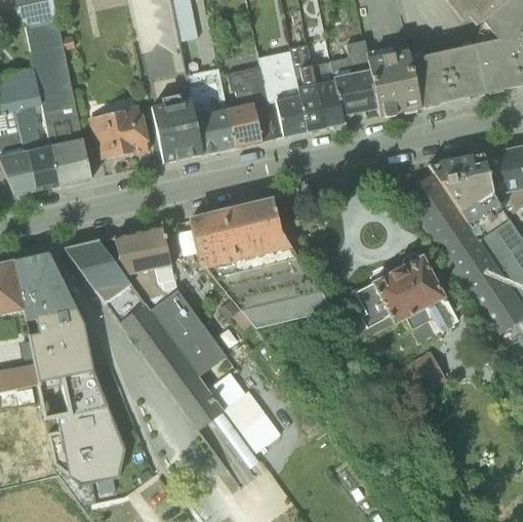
[(77,112),(57,21),(53,0),(0,0),(0,29),(2,29),(25,25),(28,41),(33,68),(43,111),(50,145),(58,185),(91,178),(88,161),(83,137),(77,112)]
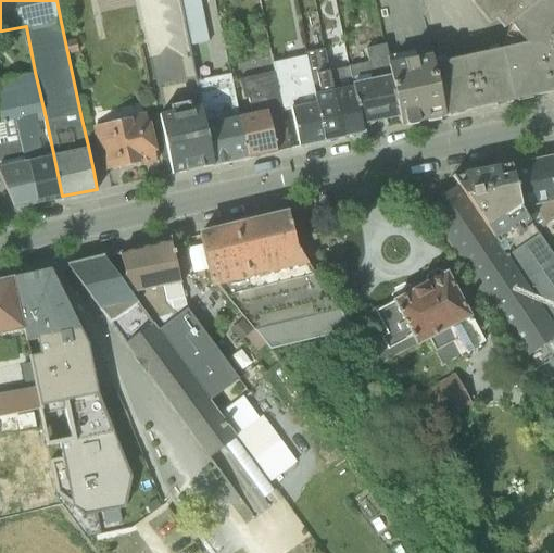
[(180,0),(190,44),(210,39),(201,0),(180,0)]
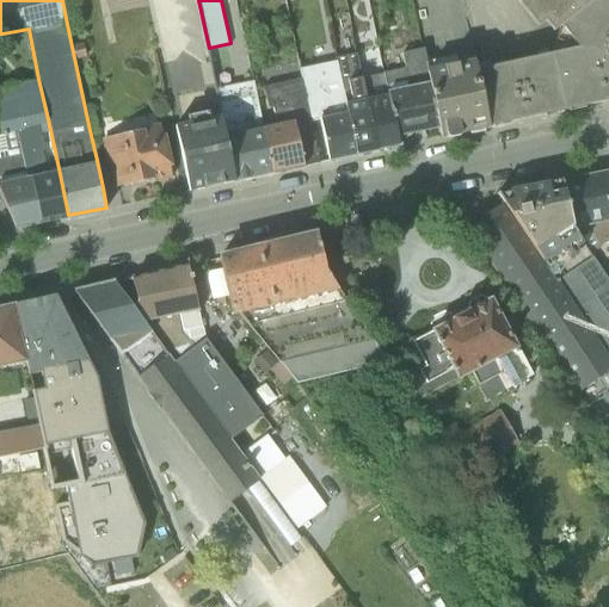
[(554,28),(589,0),(520,0),(539,23),(546,18),(554,28)]
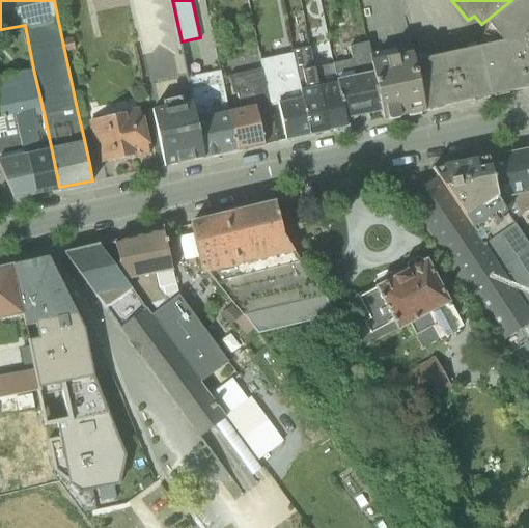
[(511,0),(481,24),(478,45),(490,93),(528,84),(528,0),(511,0)]
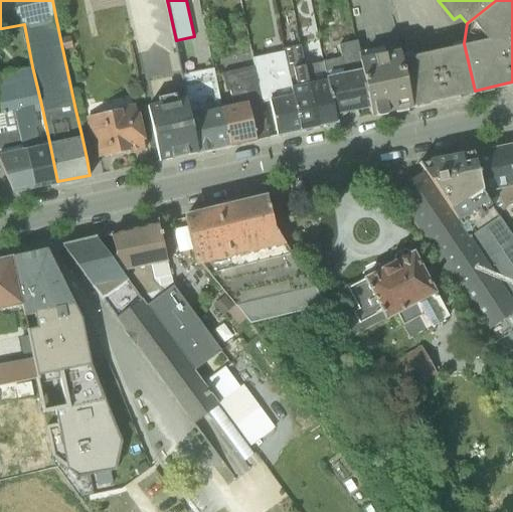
[(27,40),(24,24),(2,28),(5,45),(27,40)]
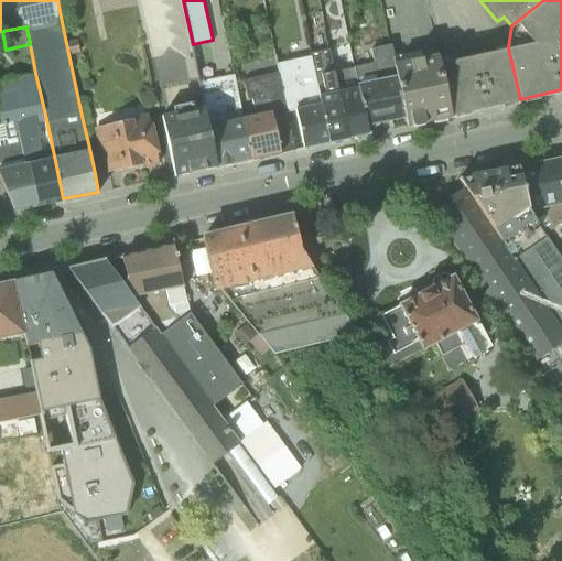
[(78,38),(66,40),(69,54),(82,51),(78,38)]
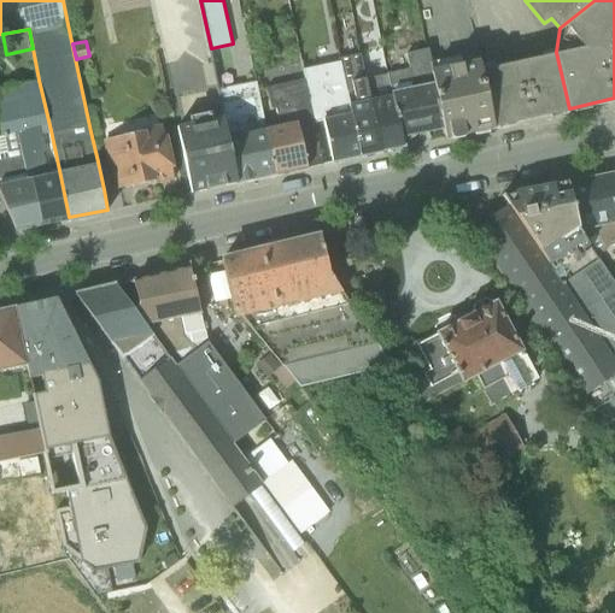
[(429,60),(427,48),(406,52),(410,69),(390,72),(402,134),(444,124),(429,60)]
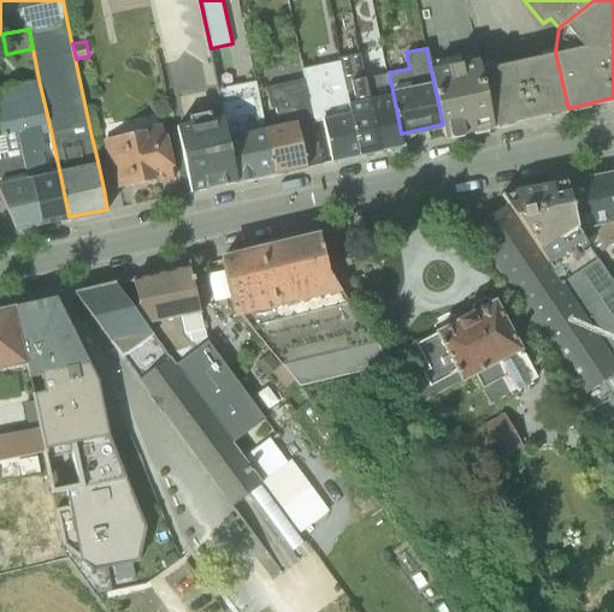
[(370,152),(382,148),(367,76),(361,52),(361,51),(340,55),(341,59),(346,89),(361,153),(370,152)]
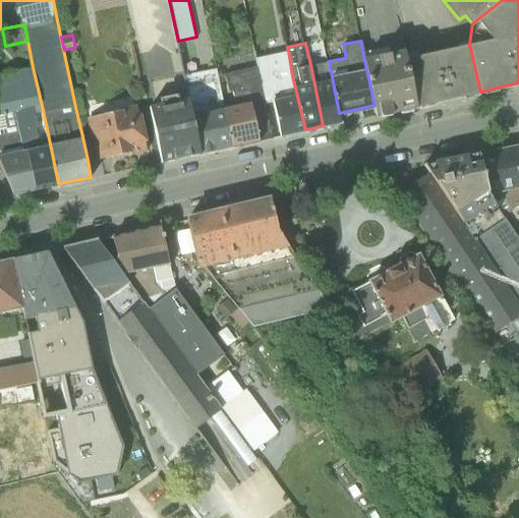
[(469,44),(407,57),(417,106),(480,92),(469,44)]
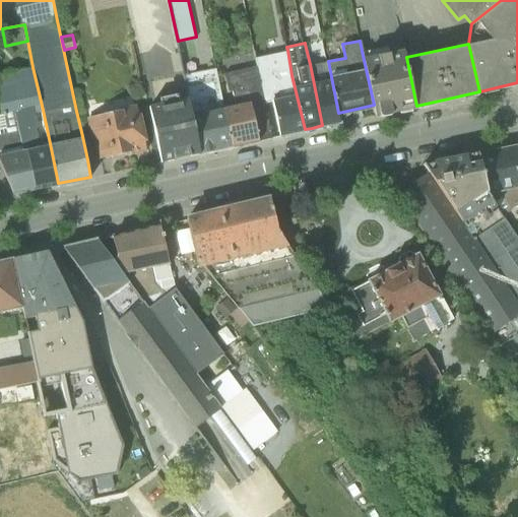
[(388,46),(362,51),(374,105),(377,114),(416,106),(404,48),(389,51),(388,46)]
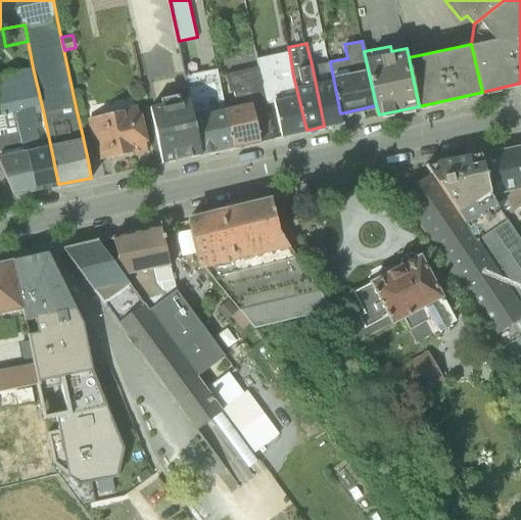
[(257,57),(259,66),(268,104),(276,102),(283,135),(306,130),(293,76),(289,50),(257,57)]
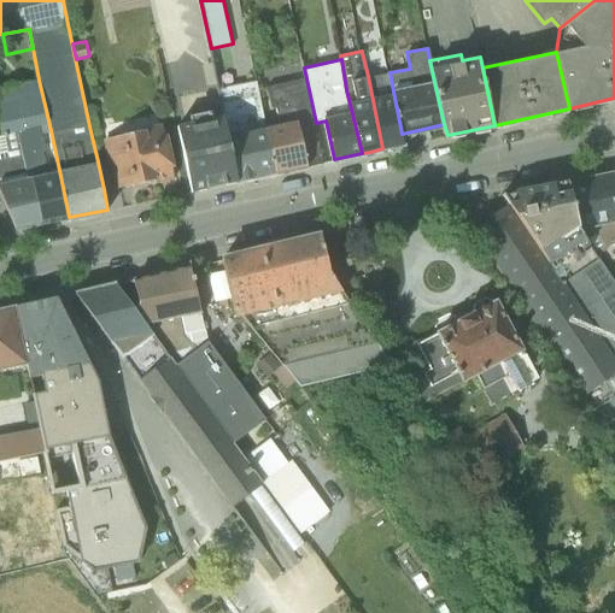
[(390,72),(388,71),(368,76),(382,148),(404,145),(402,134),(390,72)]
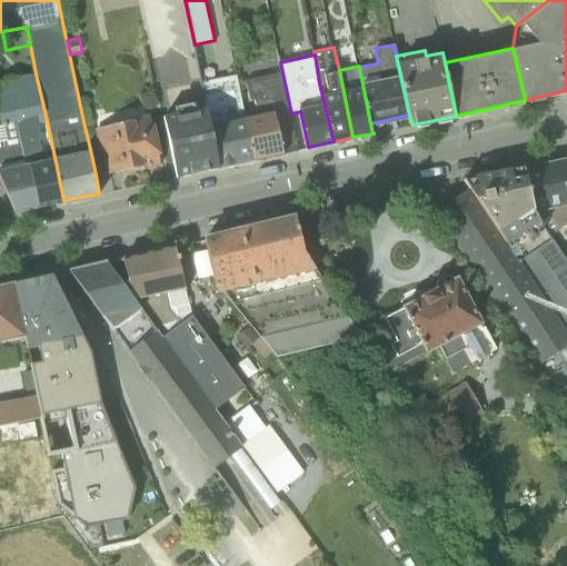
[(282,72),(247,80),(250,98),(256,98),(258,115),(246,118),(255,159),(298,149),(291,113),(282,72)]
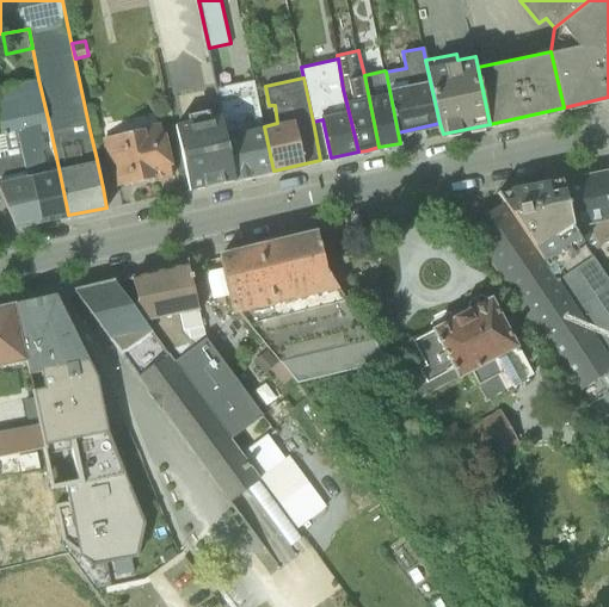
[(0,189),(17,227),(42,222),(32,174),(48,171),(43,149),(45,148),(42,130),(50,129),(38,79),(0,86),(0,189)]
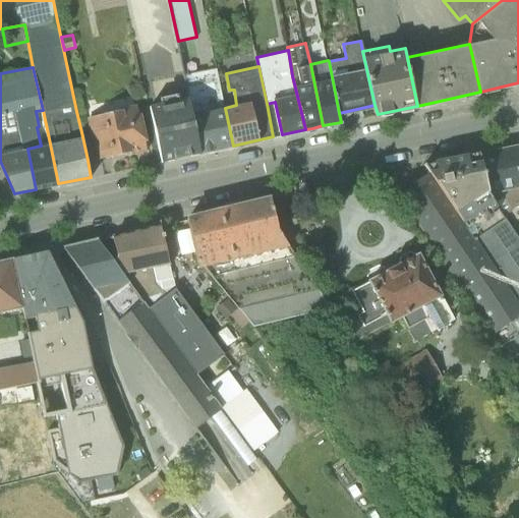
[(228,147),(233,146),(225,108),(217,68),(216,67),(185,73),(189,98),(202,152),(228,147)]
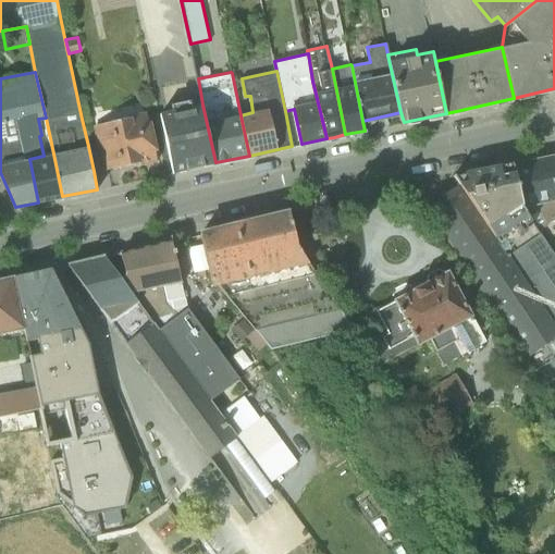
[(160,113),(173,172),(216,162),(202,105),(192,107),(189,100),(171,105),(172,111),(160,113)]
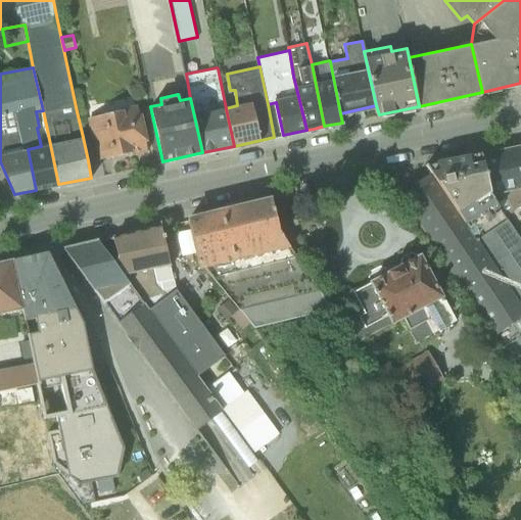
[(83,137),(88,160),(131,151),(131,154),(147,151),(145,141),(148,140),(142,112),(140,113),(138,104),(122,107),(122,109),(88,117),(91,136),(83,137)]
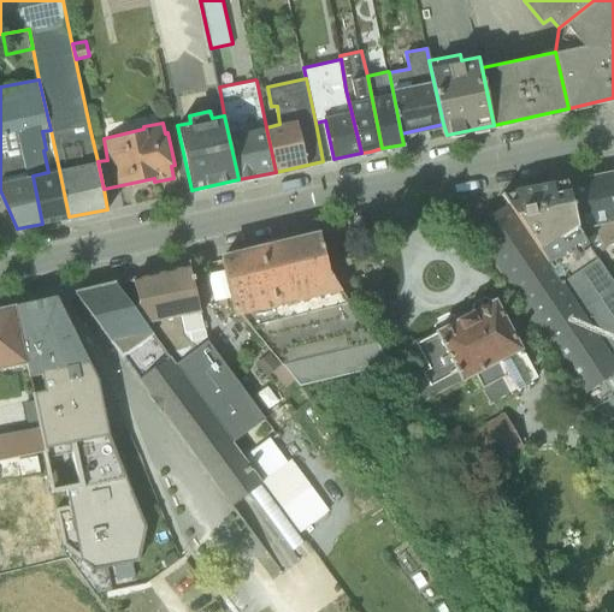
[(69,217),(59,170),(48,172),(33,176),(42,224),(69,217)]
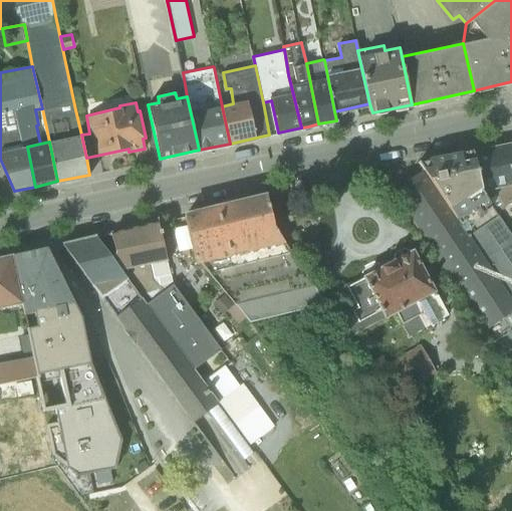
[(511,142),(510,142),(510,144),(485,149),(484,147),(477,148),(477,150),(473,151),(482,189),(496,210),(504,207),(506,203),(511,202),(511,142)]
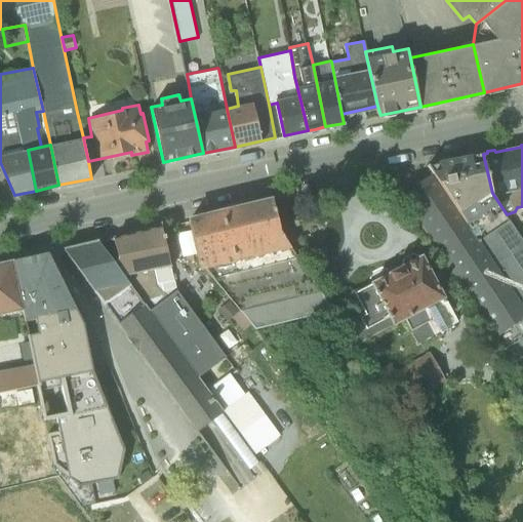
[(522,238),(507,214),(492,193),(483,154),(483,152),(439,162),(441,171),(433,172),(433,173),(522,309),(522,238)]
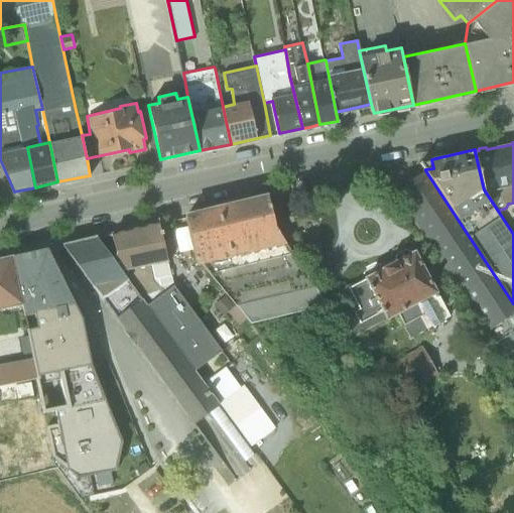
[(513,303),(425,170),(398,188),(487,331),(505,318),(513,330),(513,303)]
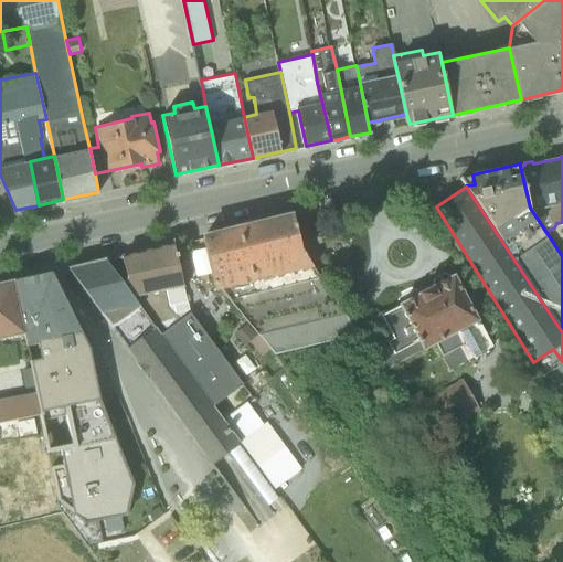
[(338,303),(328,287),(312,264),(297,241),(293,214),(204,235),(206,246),(213,271),(216,288),(221,289),(229,298),(275,352),(359,333),(338,303)]
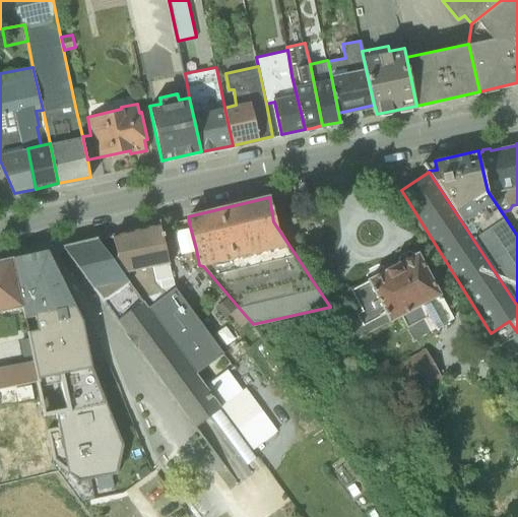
[(246,386),(243,388),(220,358),(225,353),(191,307),(192,306),(175,283),(170,262),(174,255),(172,245),(165,238),(160,223),(159,223),(100,238),(253,448),(278,430),(246,386)]
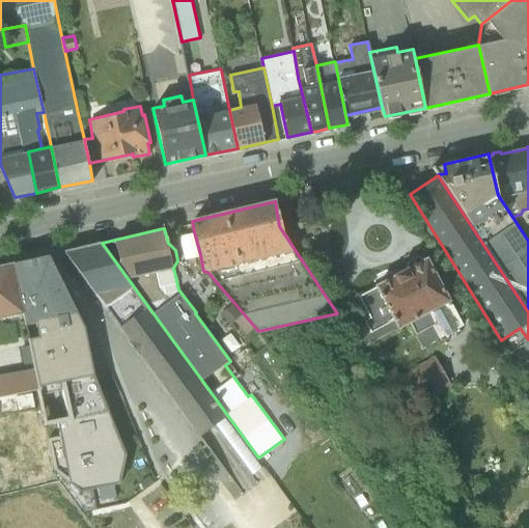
[(200,254),(194,231),(179,234),(185,257),(200,254)]
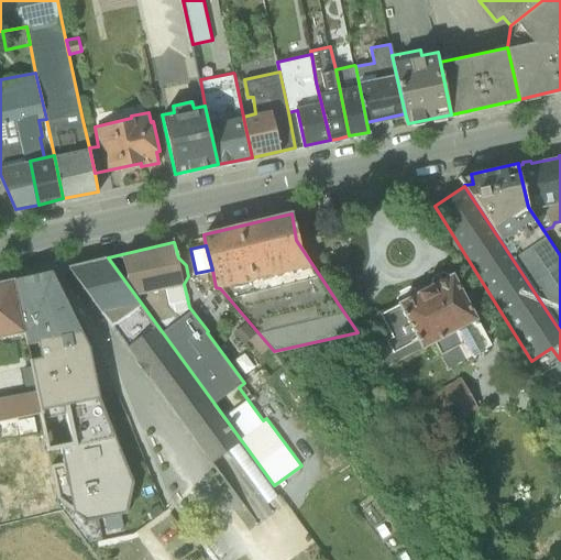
[(108,257),(69,267),(211,462),(240,440),(108,257)]
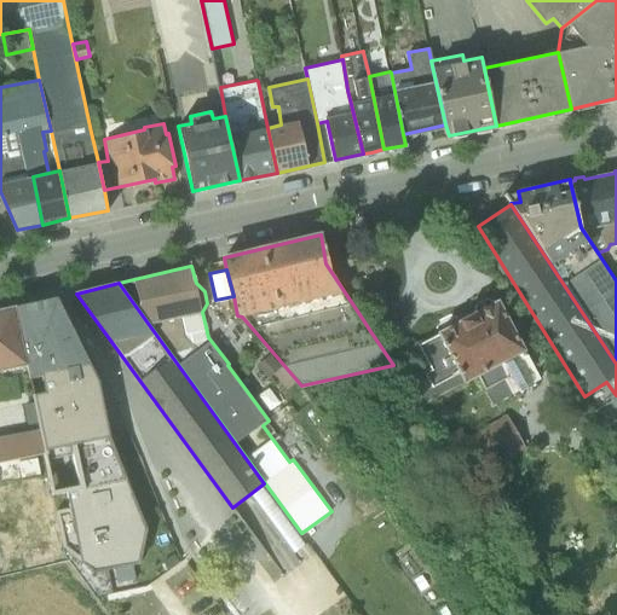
[(15,307),(27,365),(40,428),(45,452),(56,511),(62,540),(64,551),(85,573),(140,562),(142,553),(148,527),(136,498),(111,439),(110,436),(99,381),(74,331),(70,324),(57,297),(15,307)]
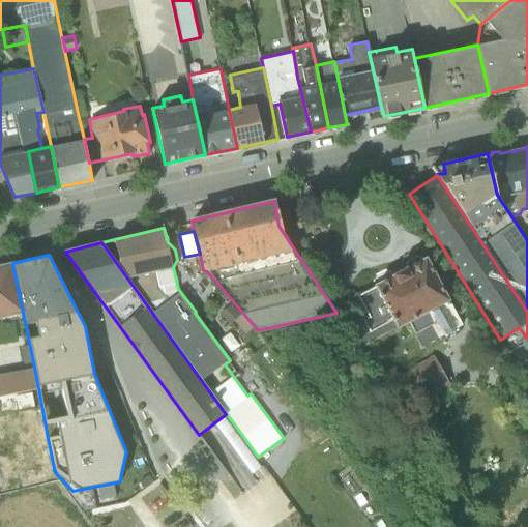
[(449,300),(449,299),(427,256),(422,257),(416,255),(407,260),(406,266),(396,272),(385,268),(375,274),(374,284),(374,286),(358,294),(367,310),(360,314),(361,317),(345,325),(359,348),(409,322),(419,340),(433,340),(444,333),(446,337),(459,329),(457,326),(462,323),(449,300)]
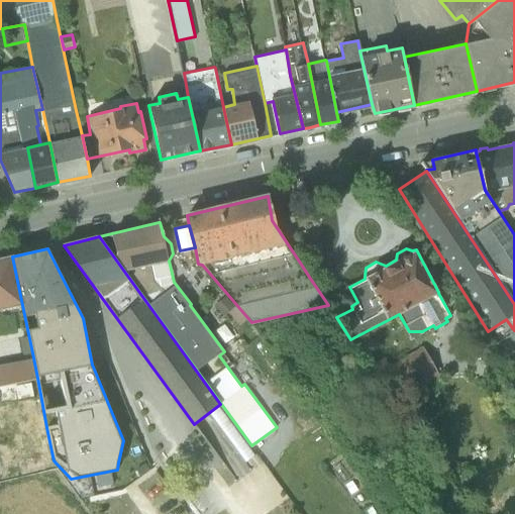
[(0,309),(22,305),(12,257),(0,259),(0,309)]
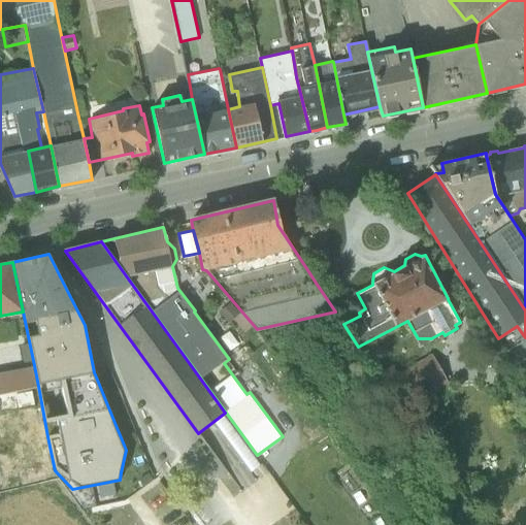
[(402,412),(450,384),(431,352),(397,371),(393,365),(381,371),(381,372),(402,412)]
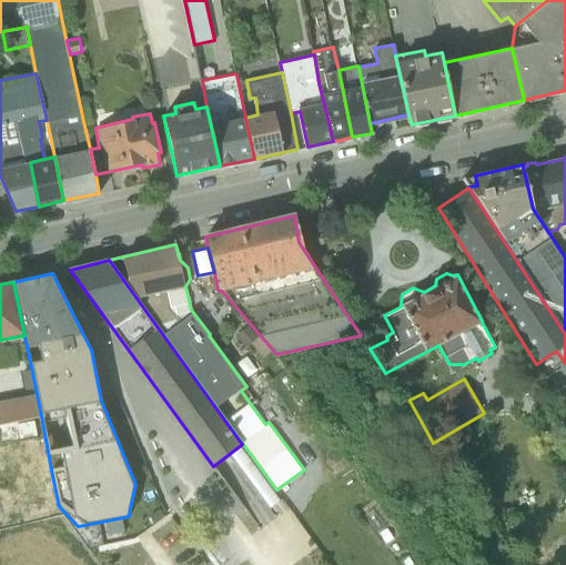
[(41,415),(37,393),(0,400),(0,423),(31,417),(41,415)]
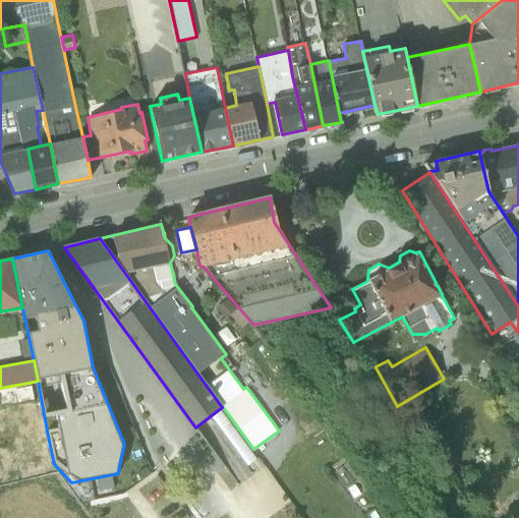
[(29,383),(0,388),(0,405),(12,403),(11,396),(31,392),(29,383)]
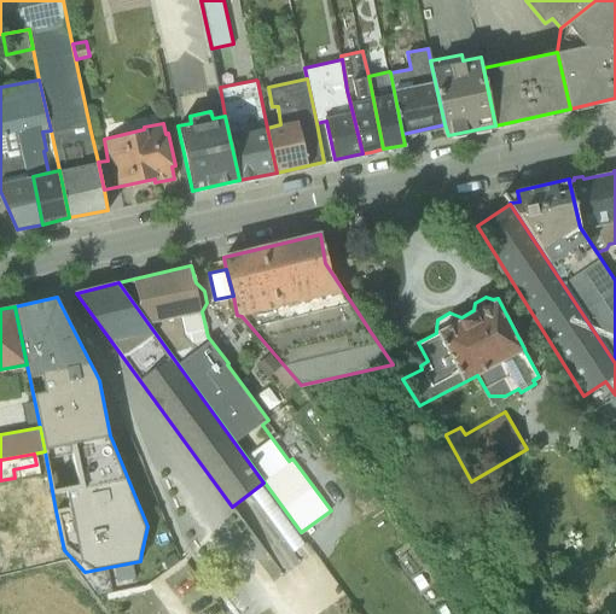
[(288,572),(304,559),(263,504),(247,516),(288,572)]
